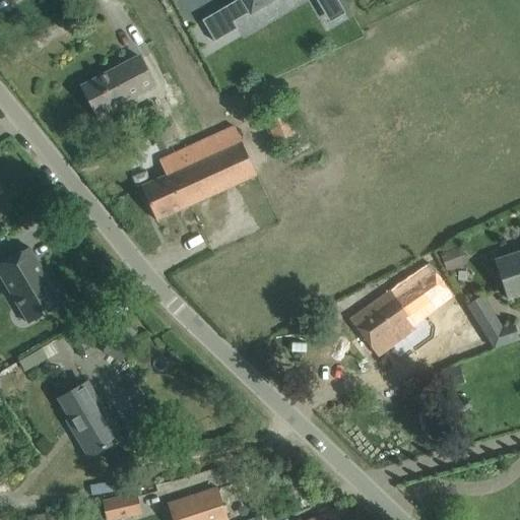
[(237,0),(232,3),(223,8),(233,22),(251,12),(251,13),(273,0),(237,0)]
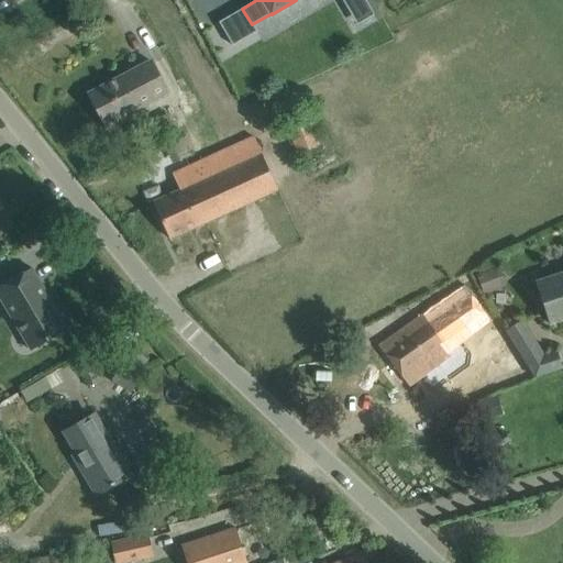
[(151,62),(88,94),(107,130),(127,119),(124,114),(167,92),(161,80),(151,62)]
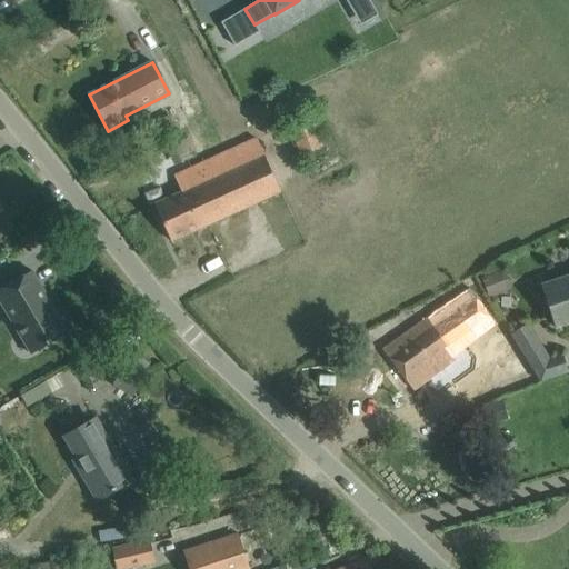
[(287,123),(300,155),(322,146),(309,113),(287,123)]
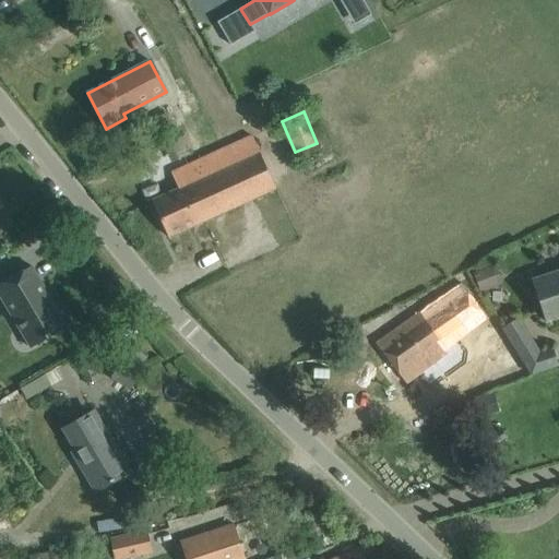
[(182,187),(152,201),(168,237),(276,187),(254,135),(195,162),(176,171),(182,187)]
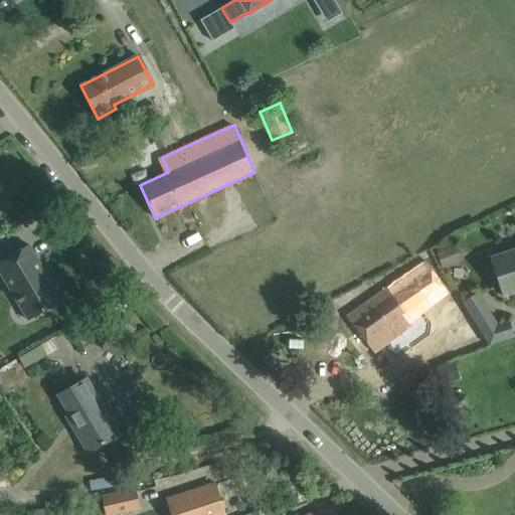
[(0,262),(0,272),(28,320),(61,301),(29,245),(0,262)]
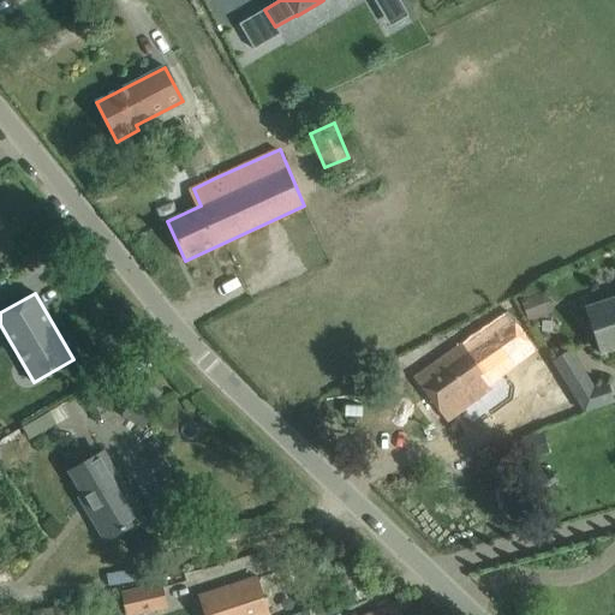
[(614,296),(585,306),(593,332),(601,354),(614,350),(614,296)]
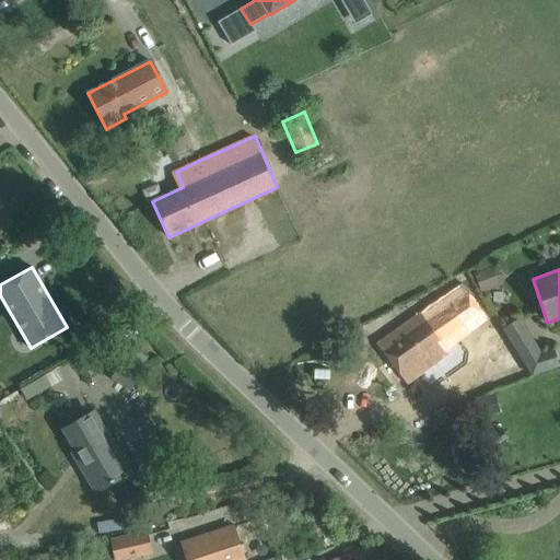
[(419,313),(394,330),(376,343),(407,384),(447,352),(445,349),(486,318),(462,284),(419,314),(419,313)]
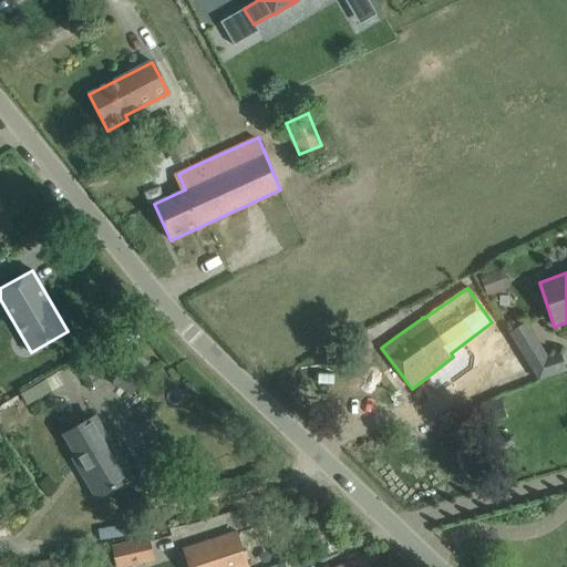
[(566,367),(562,351),(548,354),(527,321),(508,333),(538,382),(566,372),(566,367)]
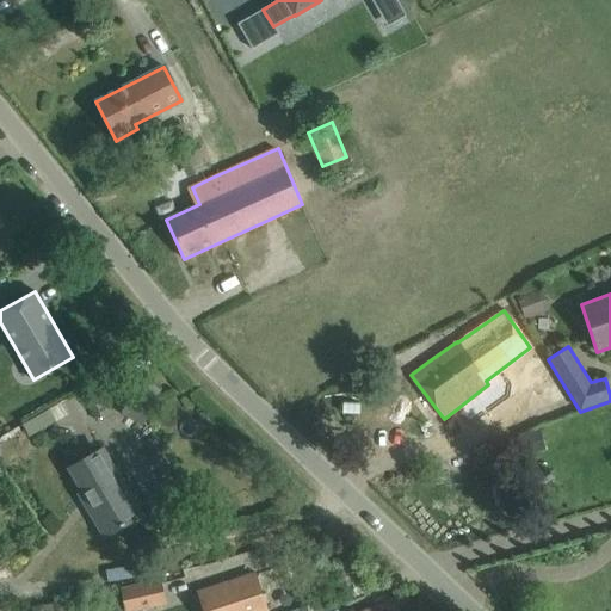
[(547,370),(531,380),(542,400),(536,403),(543,418),(559,413),(569,405),(547,370)]
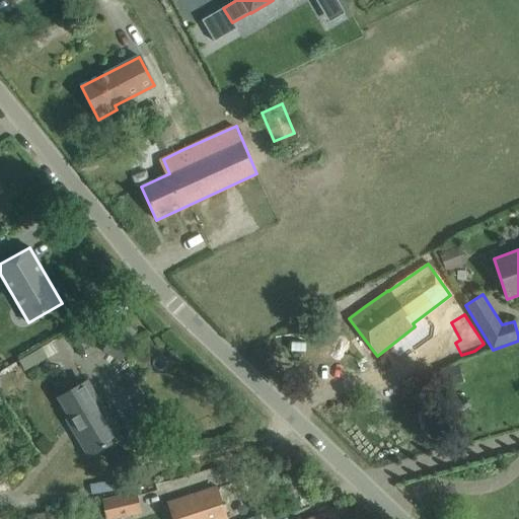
[(121,360),(131,340),(113,329),(102,350),(121,360)]
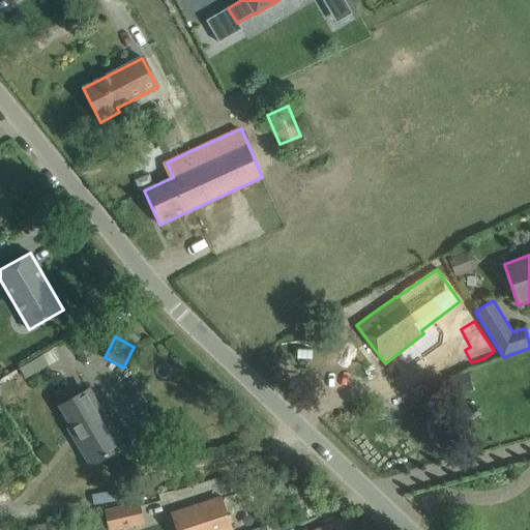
[(82,439),(78,441),(91,465),(121,447),(88,391),(62,406),(82,439)]
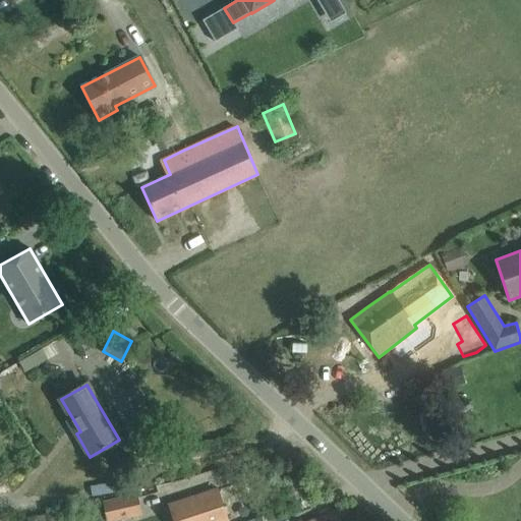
[(167,506),(171,520),(227,520),(217,490),(167,506)]
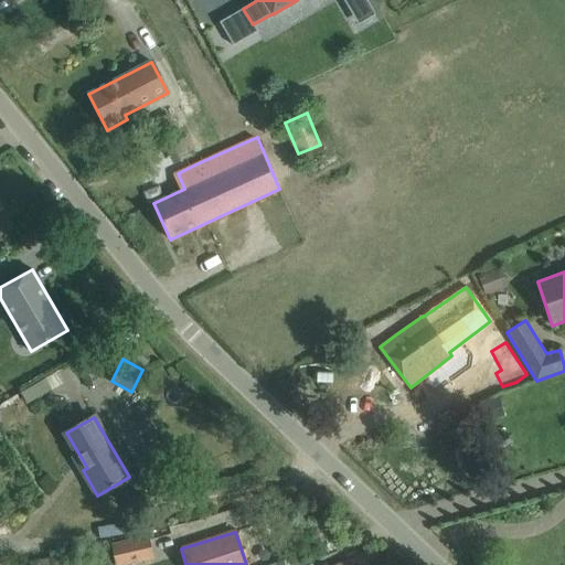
[(115,564),(124,564),(155,558),(149,535),(110,543),(115,564)]
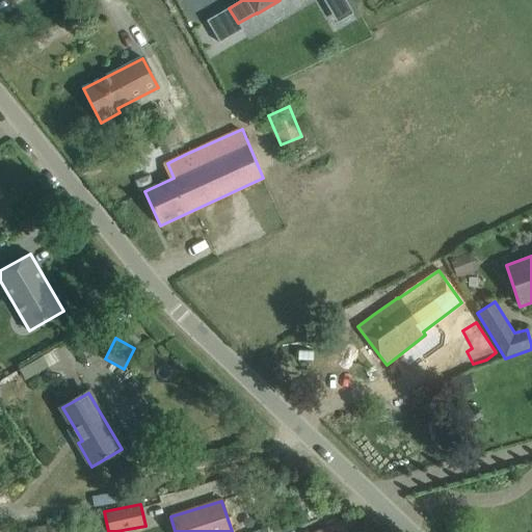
[(348,531),(343,520),(324,529),(316,531),(348,531)]
